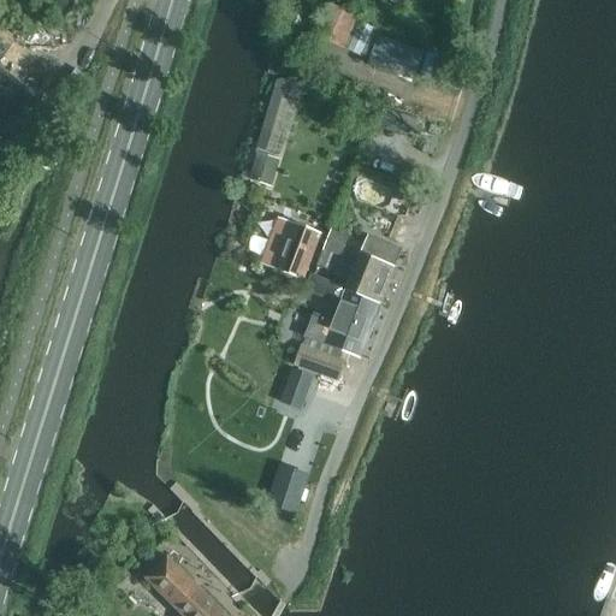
[(323,37),(360,54),(361,54),(369,58),(367,64),(413,84),(425,58),(379,37),(377,40),(369,36),(373,28),(361,23),(359,27),(345,21),(347,16),(335,10),(323,37)]
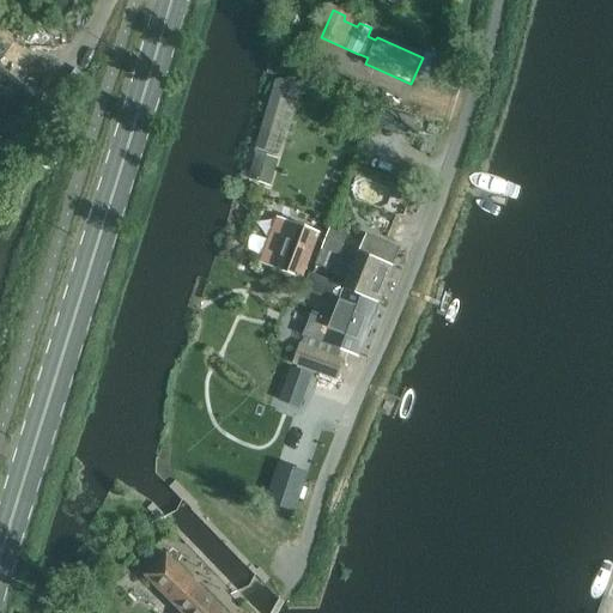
[(305,73),(303,52),(284,55),(269,54),(267,76),(283,77),(305,73)]
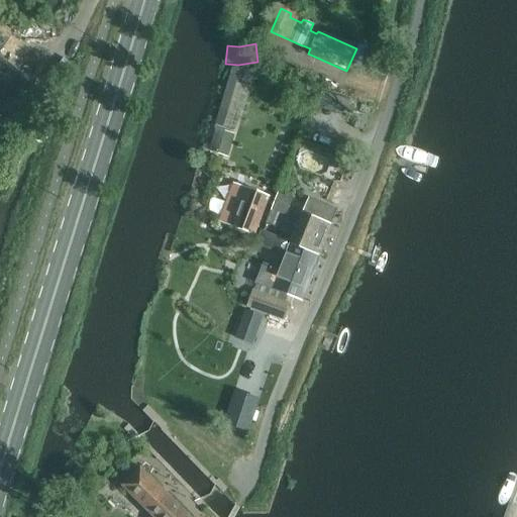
[(0,111),(2,114),(29,79),(0,57),(0,111)]
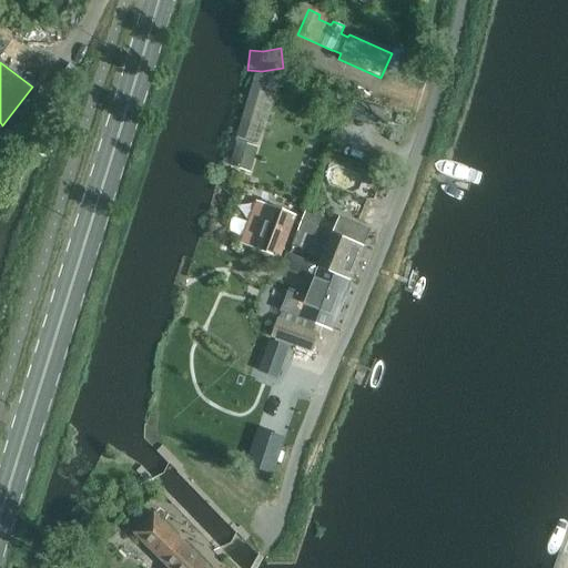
[(296,101),(298,95),(315,102),(321,88),(279,72),(272,91),(296,101)]
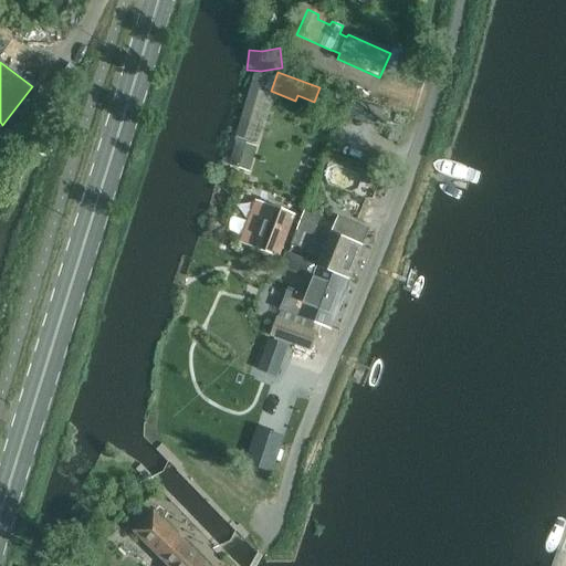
[(236,241),(275,257),(292,213),(252,198),(236,241)]
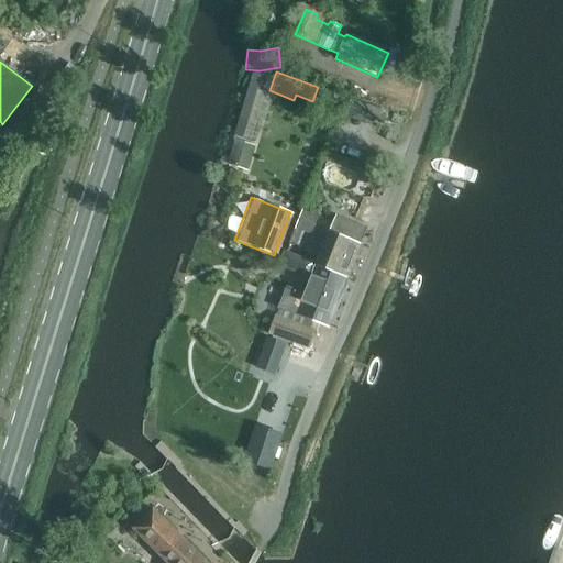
[(315,264),(348,276),(360,245),(327,232),(315,264)]
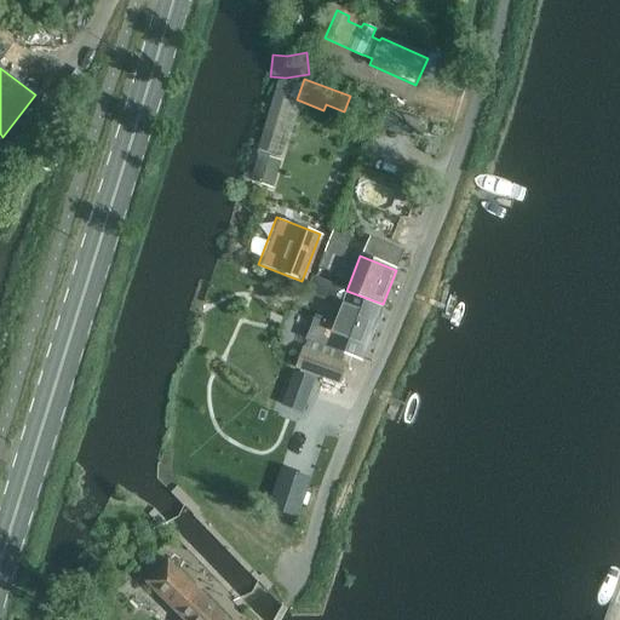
[(315,316),(306,338),(361,359),(383,304),(346,291),(333,323),(315,316)]
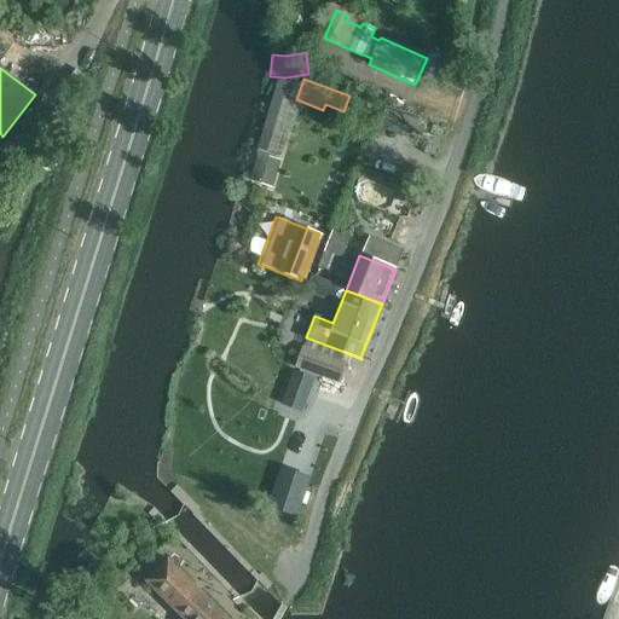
[(294,365),(337,382),(346,362),(301,345),(294,365)]
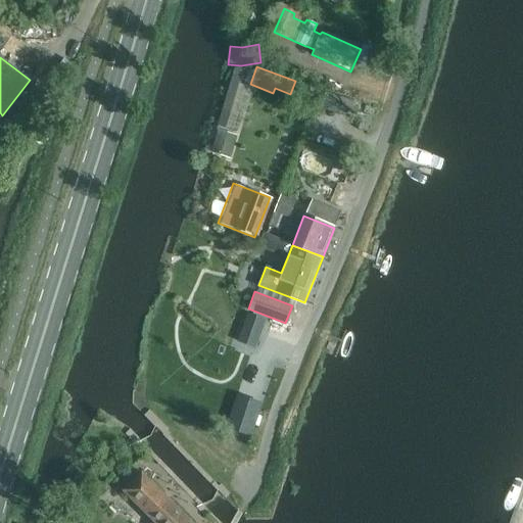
[(247,315),(237,341),(254,348),(265,321),(247,315)]
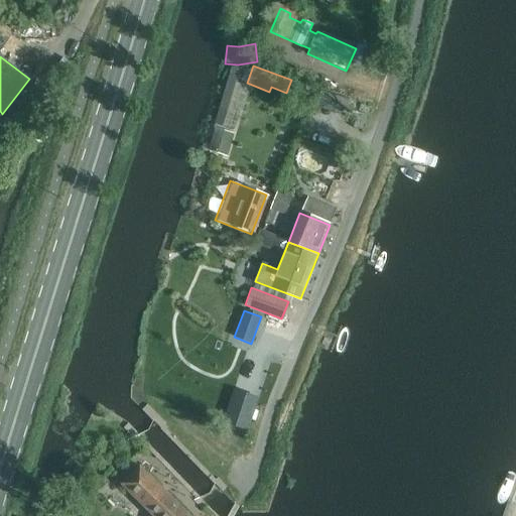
[(234,390),(223,422),(248,430),(258,398),(234,390)]
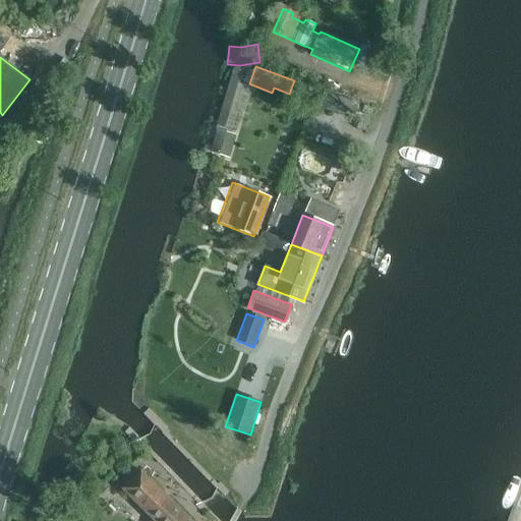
[(123,489),(155,520),(192,520),(141,470),(123,489)]
